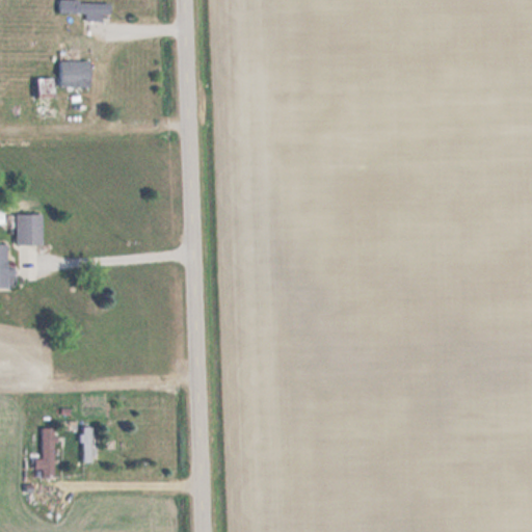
[(112,2),(73,0),(59,0),(59,12),(86,14),(86,18),(111,19),(112,2)]
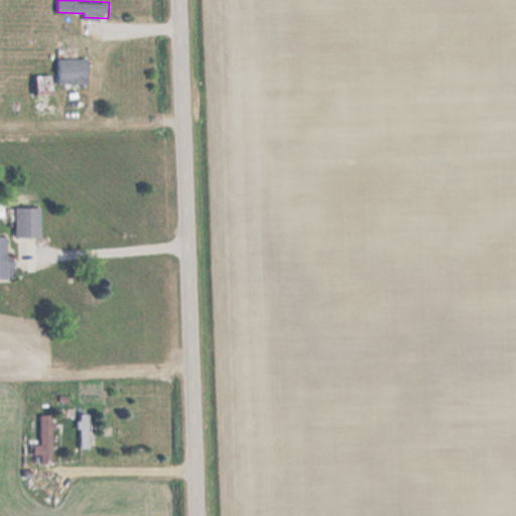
[(87,58),(58,58),(58,84),(87,84),(87,58)]
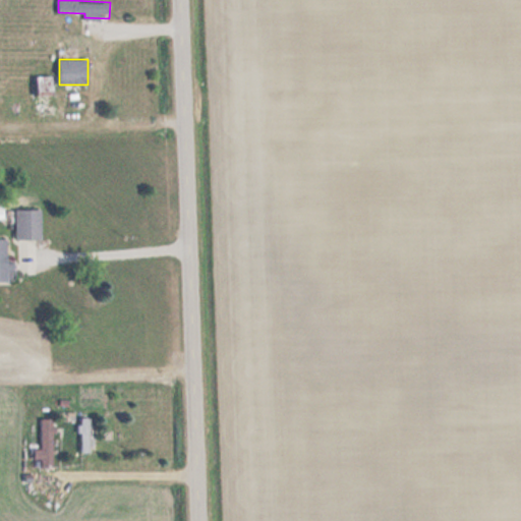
[(37,113),(53,113),(53,75),(36,75),(37,113)]
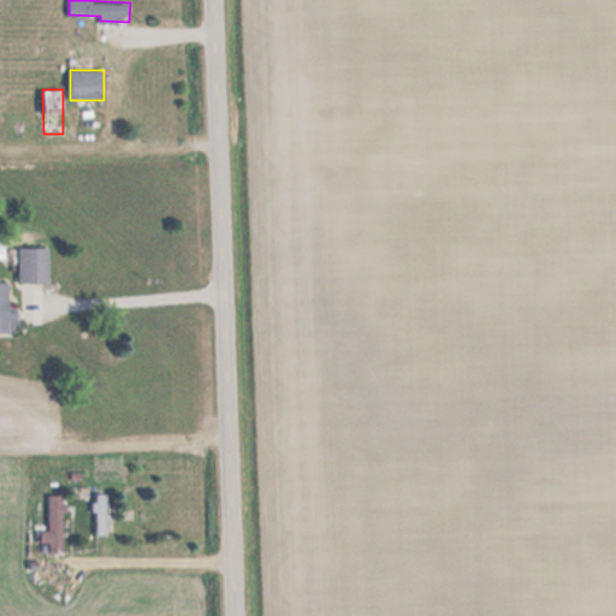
[(18,283),(48,283),(48,248),(18,248),(18,283)]
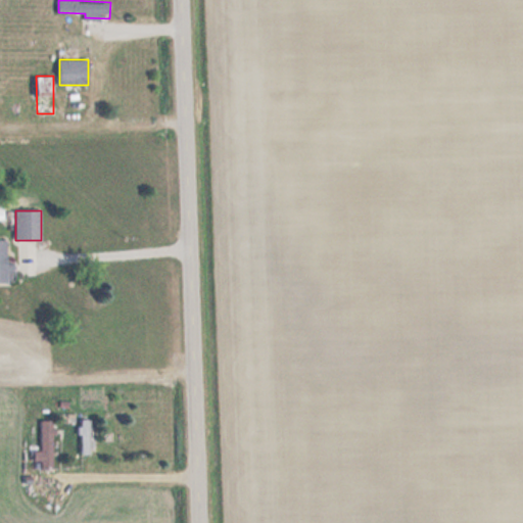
[(52,419),(41,419),(41,469),(52,469),(52,419)]
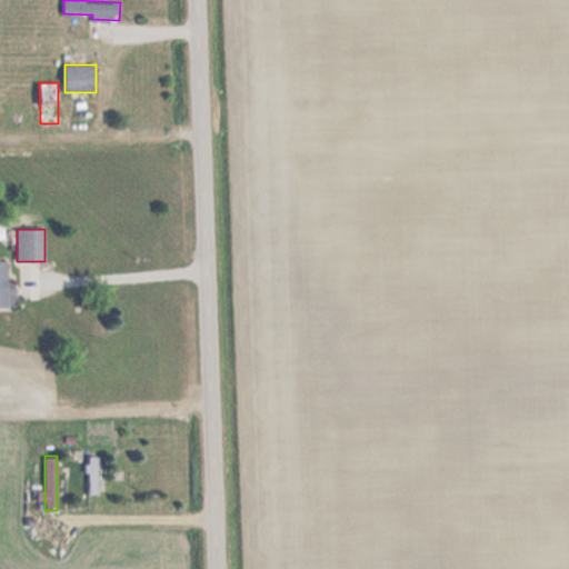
[(102,493),(102,456),(87,456),(87,493),(102,493)]
